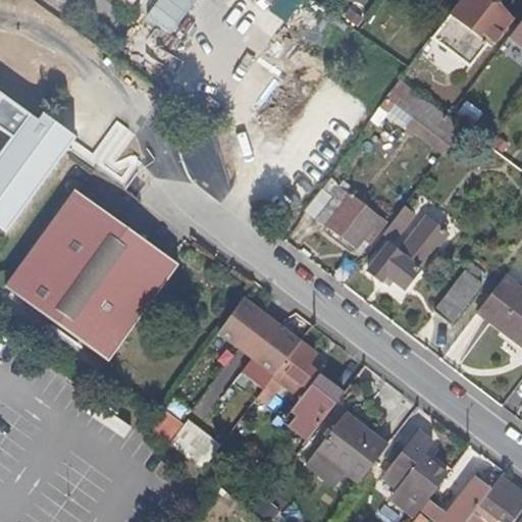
[(111,0),(126,11),(135,0),(111,0)]
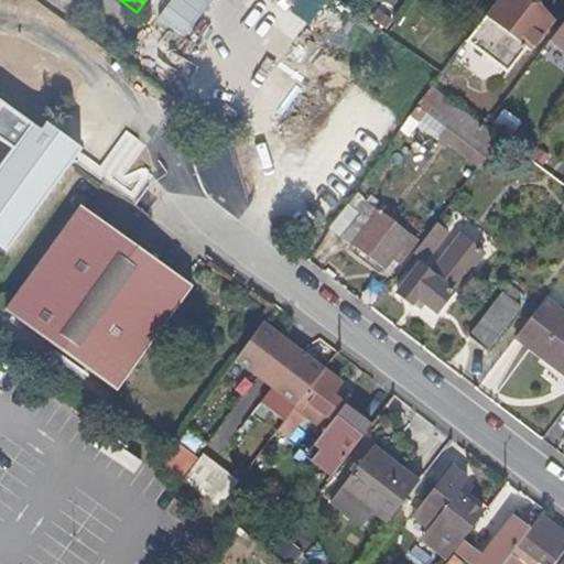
[(150,21),(165,0),(145,0),(137,12),(150,21)]
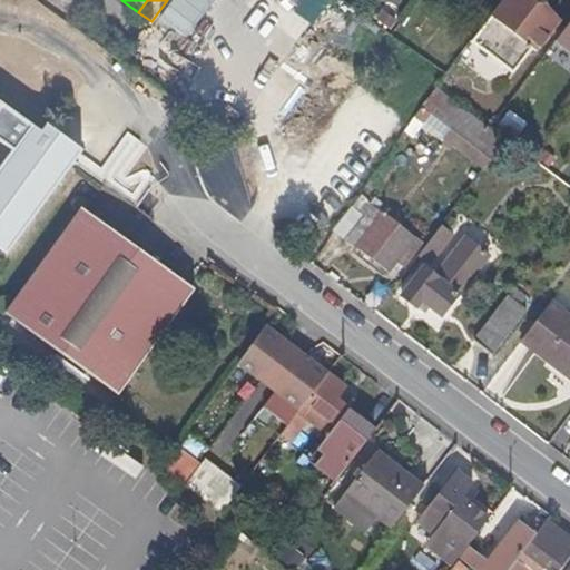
[(184,47),(219,0),(167,0),(151,21),(184,47)]
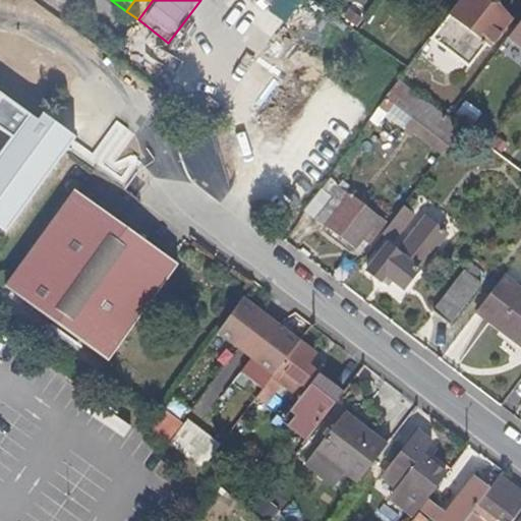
[(475,56),(512,9),(500,0),(462,0),(432,39),(464,62),(467,65),(469,64),(470,63),(475,56)]
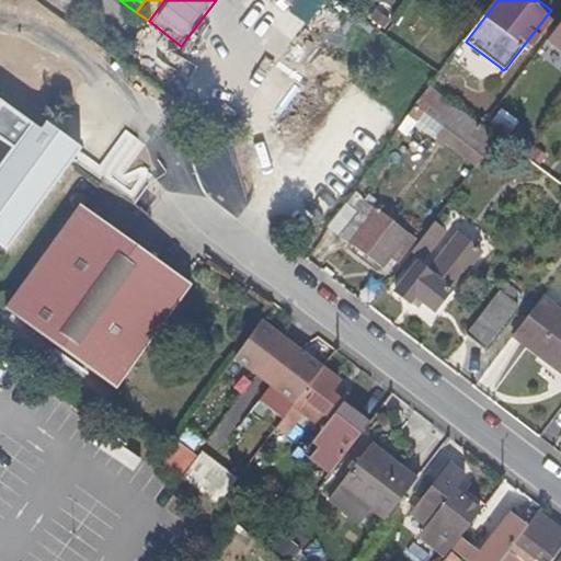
[(560,55),(560,21),(545,43),(560,55)]
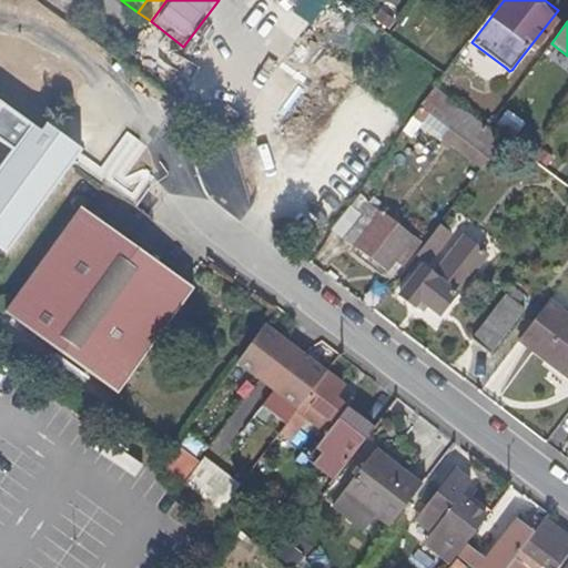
[(450,60),(425,42),(417,53),(443,71),(450,60)]
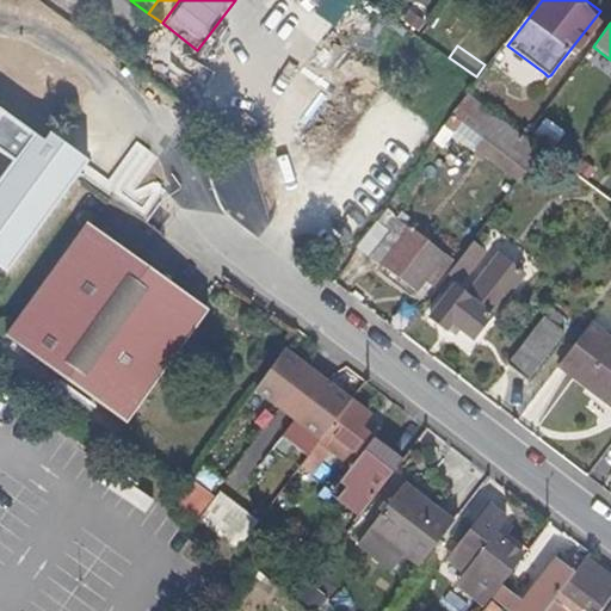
[(0,177),(0,269),(5,272),(75,176),(88,158),(50,130),(44,140),(0,107),(0,150),(13,160),(0,177)]
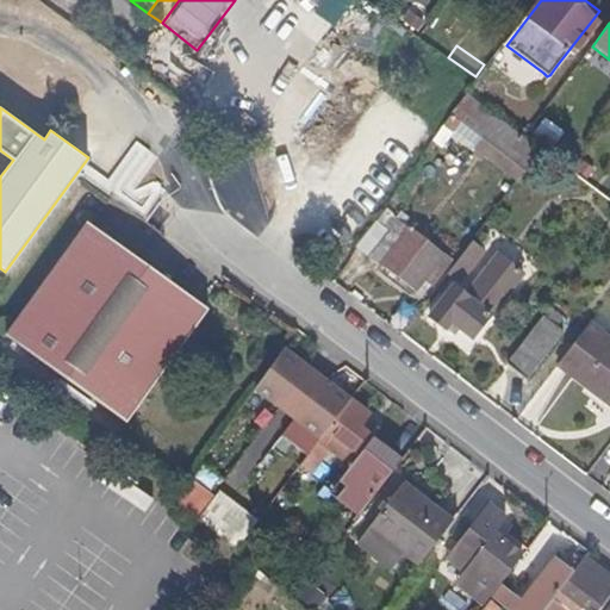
[(484,138),(498,119),(483,107),(467,126),(484,138)]
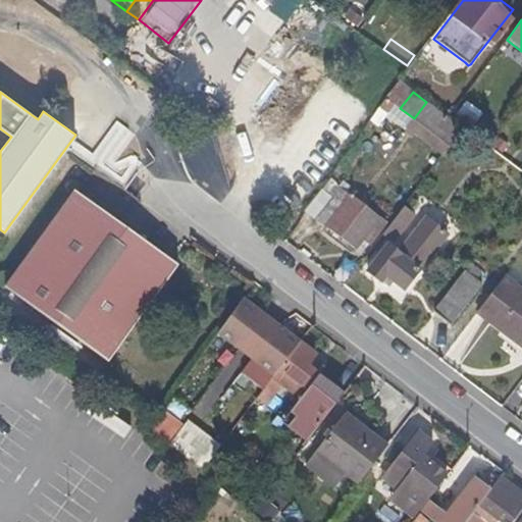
[(462,128),(426,102),(414,118),(450,145),(462,128)]
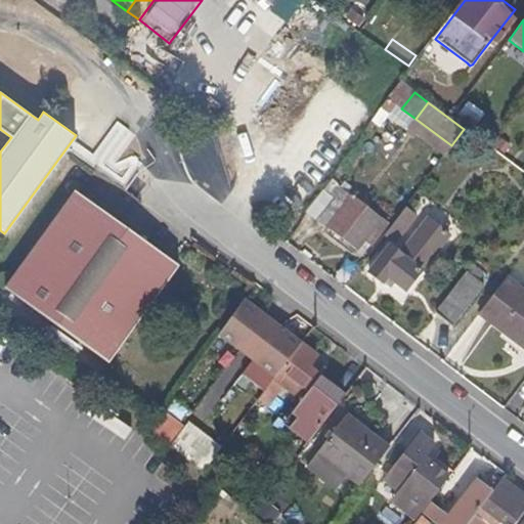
[(326,225),(349,195),(336,186),(335,186),(333,188),(329,194),(313,215),(326,225)]
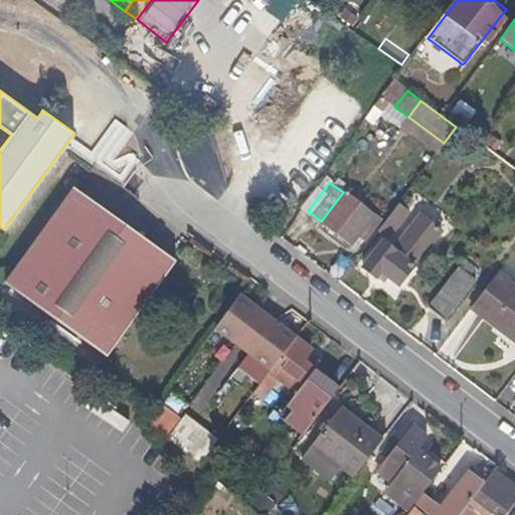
[(0,280),(72,331),(135,242),(139,234),(66,184),(0,276),(0,280)]
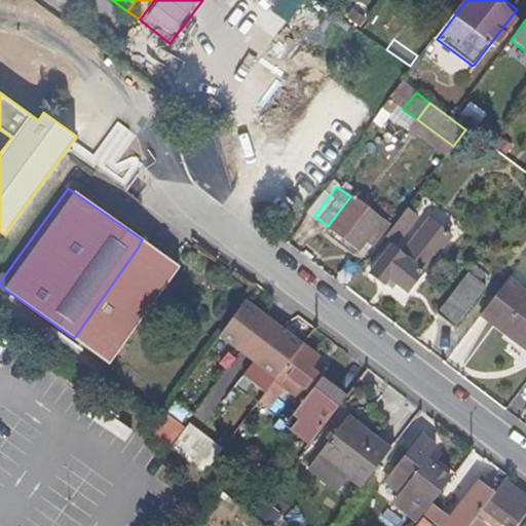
[(314,216),(330,195),(323,191),(308,212),(314,216)]
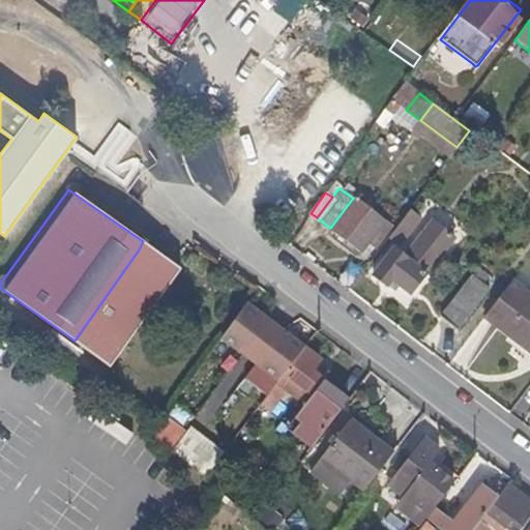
[(378,230),(385,221),(359,201),(355,198),(353,198),(330,228),(342,236),(360,251),(362,249),(369,242),(375,246),(382,235),(382,233),(378,230)]
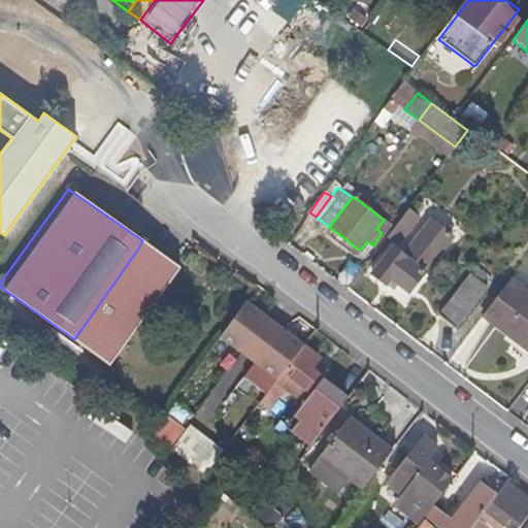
[(397,242),(413,222),(403,216),(388,235),(397,242)]
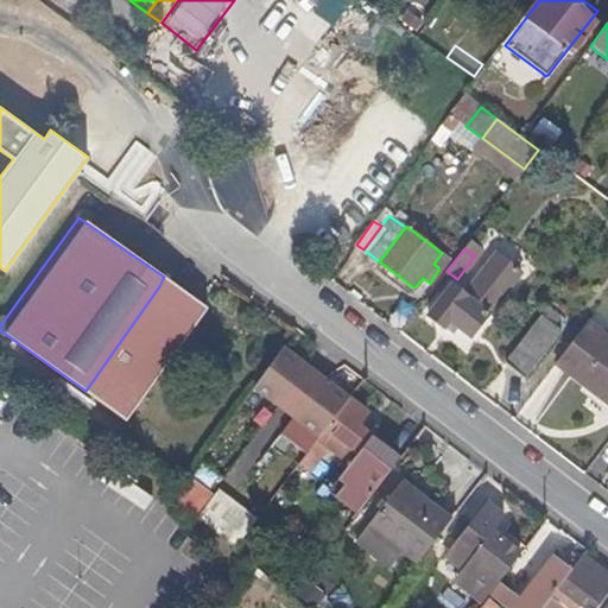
[(470,336),(520,270),(495,251),(463,295),(451,285),(428,316),(444,327),(449,321),(456,324),(462,330),(470,336)]
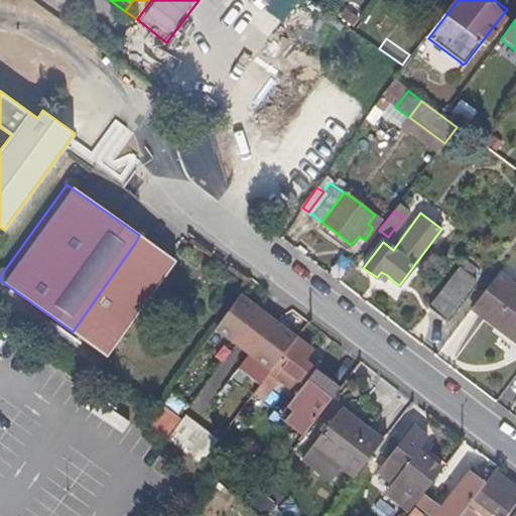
[(474,278),(481,270),(467,261),(461,269),(474,278)]
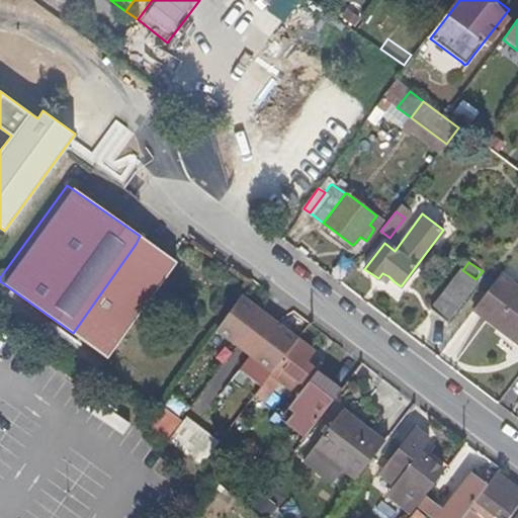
[(447,321),(478,281),(476,279),(462,270),(461,269),(431,310),(447,321)]
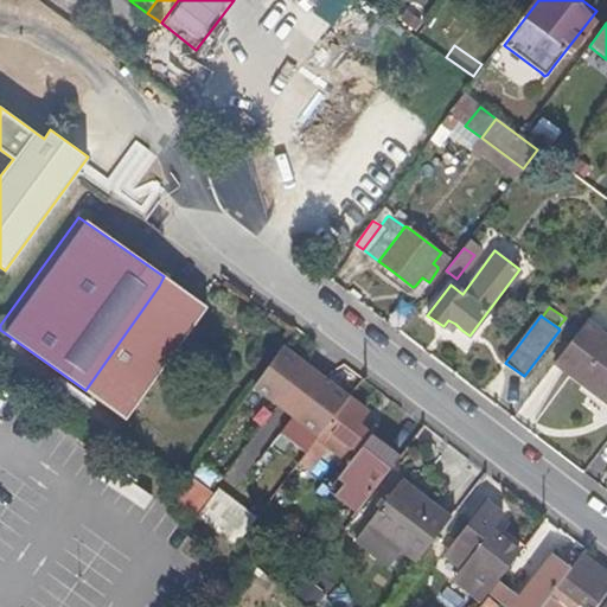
[(449,331),(455,324),(448,320),(443,326),(449,331)]
